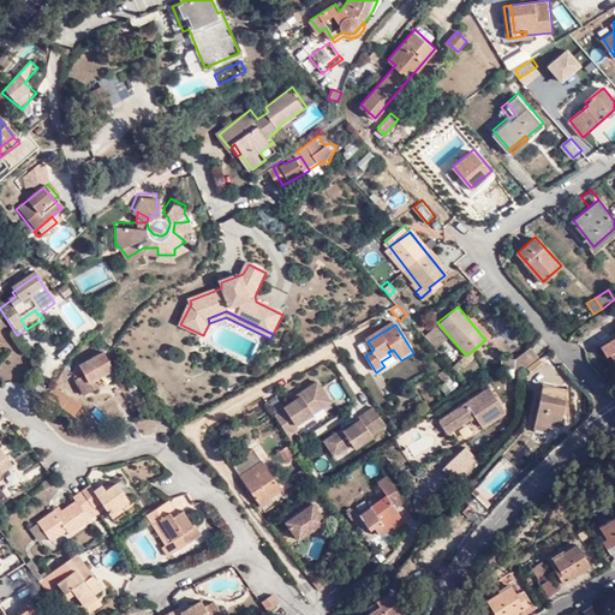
[(423,334),(434,346),(445,338),(435,324),(423,334)]
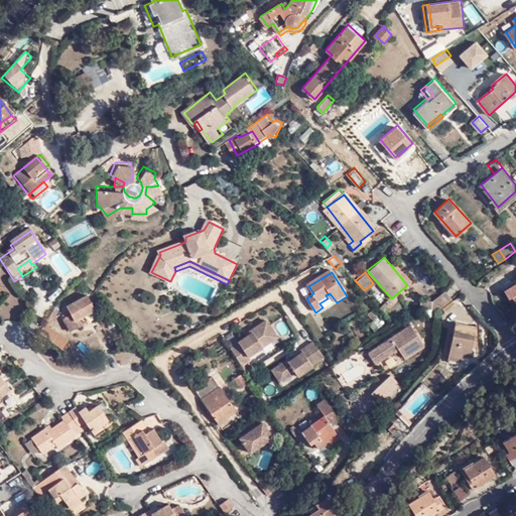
[(508,296),(515,308),(515,276),(515,278),(515,279),(499,290),(504,298),(508,296)]
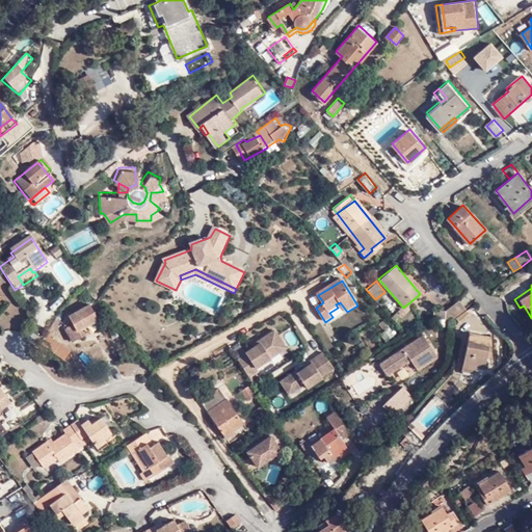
[(308,296),(313,306),(319,302),(314,292),(308,296)]
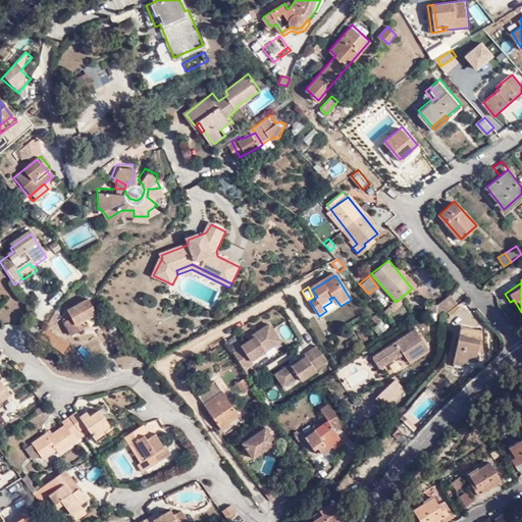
[(436,304),(422,304),(422,312),(442,312),(455,303),(448,295),(436,304)]
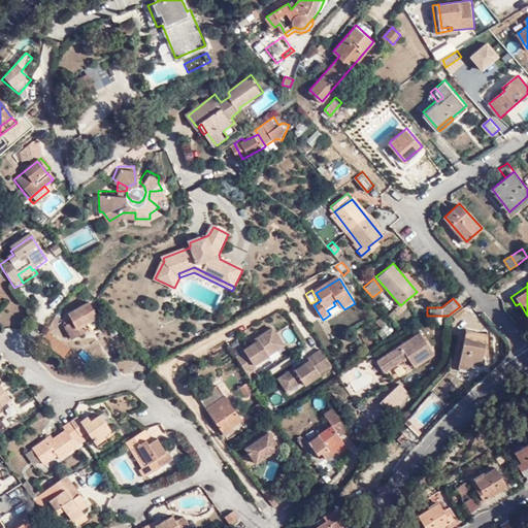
[(331,318),(344,309),(337,300),(333,302),(335,305),(327,310),(330,315),(331,318)]
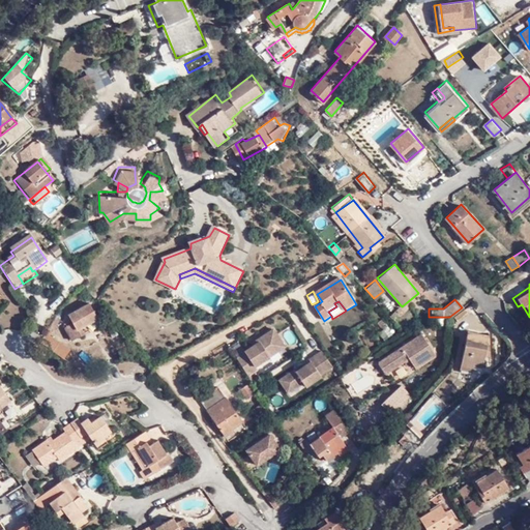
[(81,331),(85,328),(100,319),(92,303),(70,316),(76,326),(68,330),(74,343),(84,336),(81,331)]
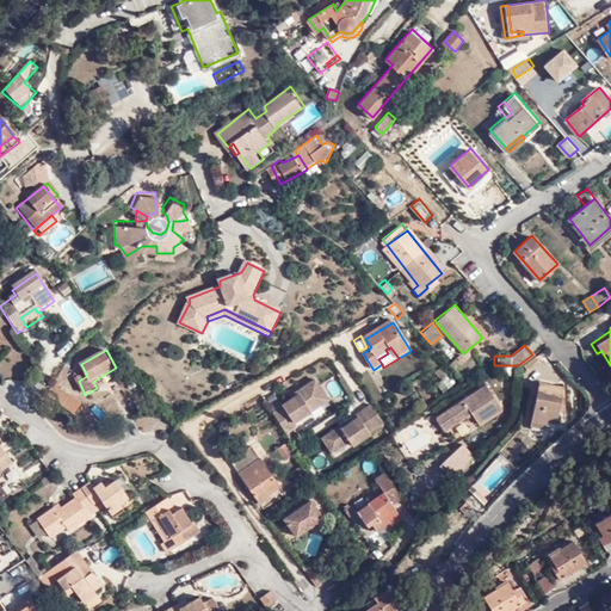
[(457,353),(446,363),(449,365),(460,356),(457,353)]
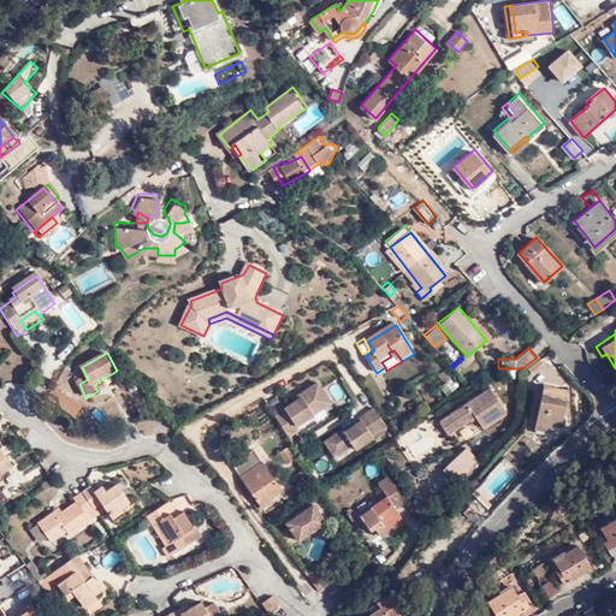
[(540,360),(528,368),(533,375),(545,366),(540,360)]
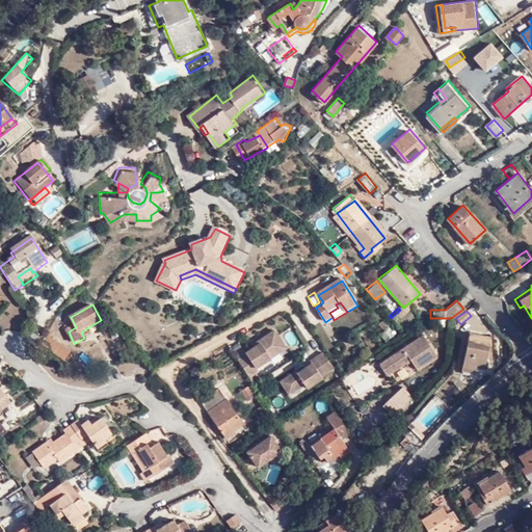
[(472,326),(462,365),(474,368),(475,364),(477,354),(484,356),(485,355),(486,351),(495,352),(491,331),(472,326)]
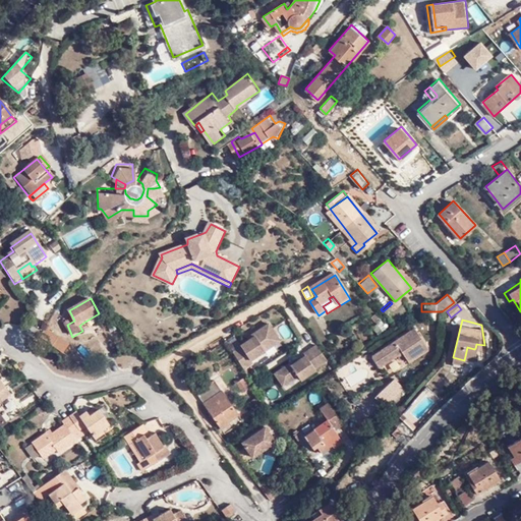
[(244,347),(235,352),(246,368),(254,362),(253,360),(268,350),(265,346),(279,336),(272,324),(256,333),(256,337),(243,345),(244,347)]
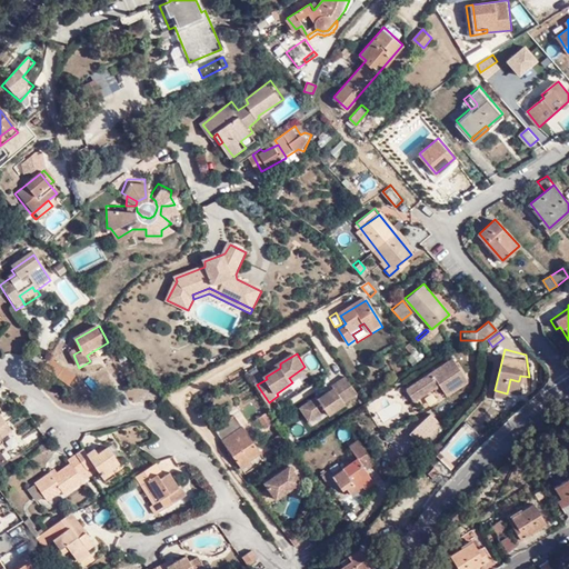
[(449,356),(408,392),(417,402),(439,382),(447,391),(466,376),(449,356)]
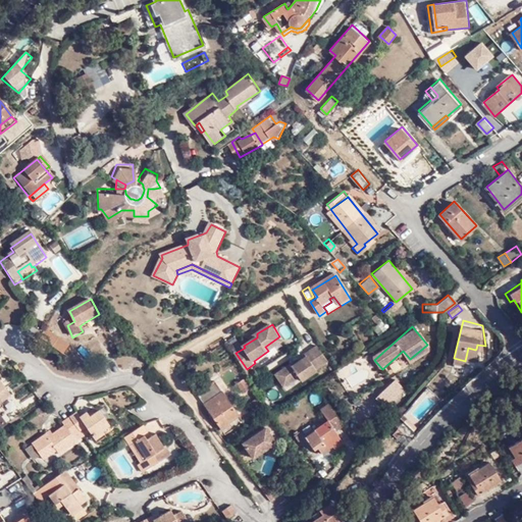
[(121,329),(110,336),(114,344),(116,343),(119,348),(128,343),(121,329)]
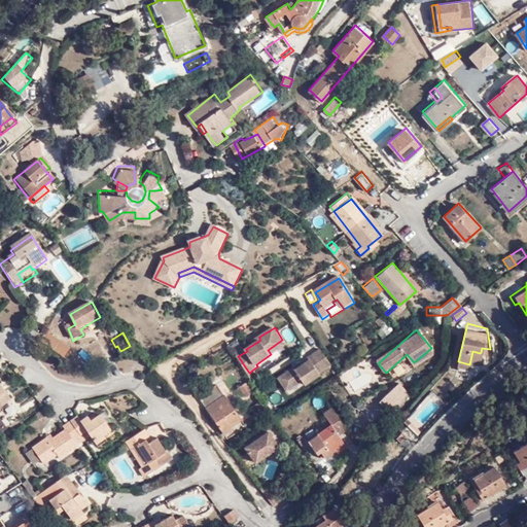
[(51,344),(62,350),(66,344),(56,337),(51,344)]
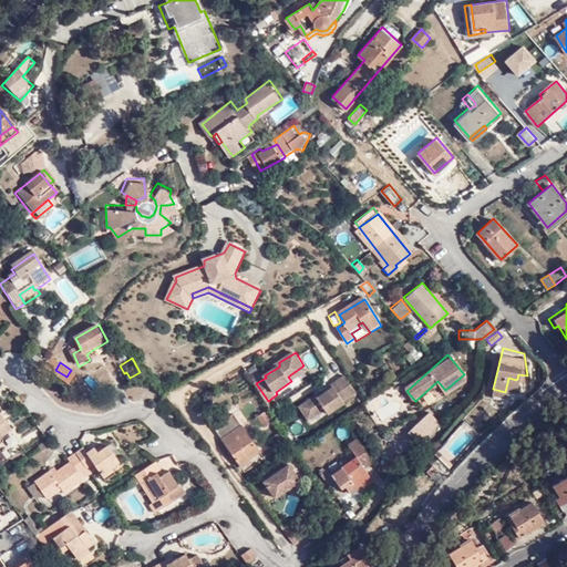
[(291,381),(307,370),(303,366),(288,377),(291,381)]
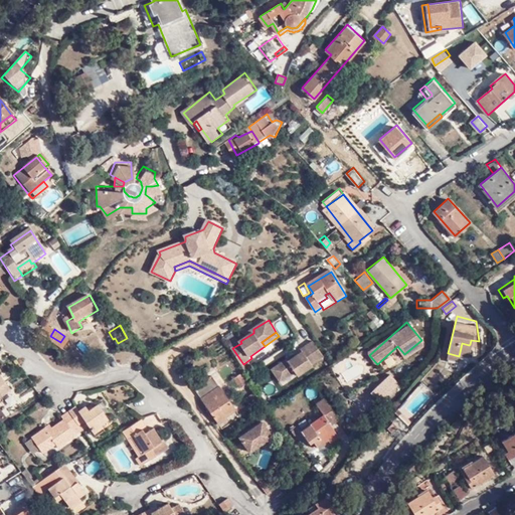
[(60,342),(59,344),(68,351),(73,343),(64,335),(64,336),(60,342)]
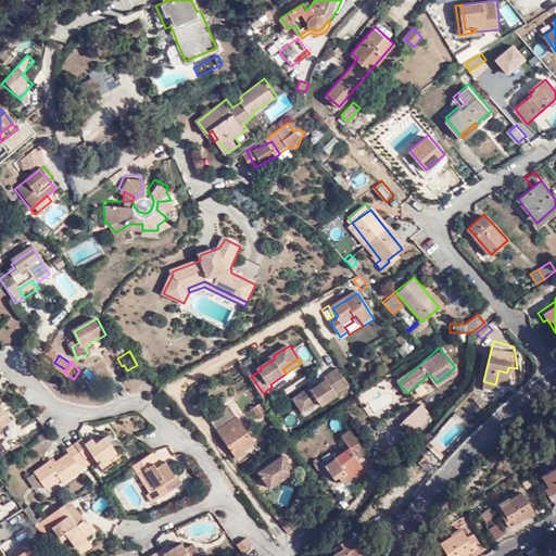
[(353,386),(342,368),(328,377),(329,380),(314,390),(312,388),(294,400),(304,412),(320,401),(324,407),(340,396),(339,394),(353,386)]
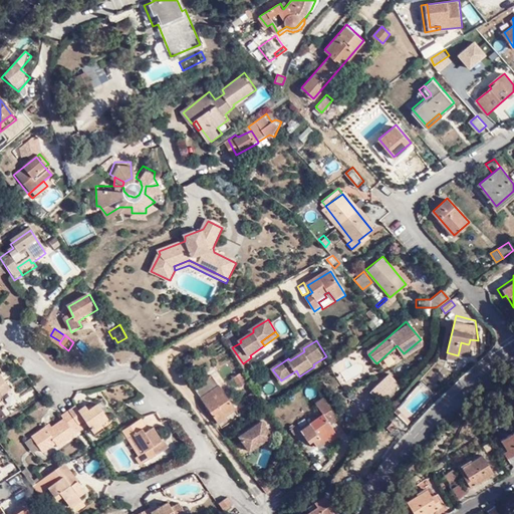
[(466,353),(468,344),(461,342),(459,351),(466,353)]
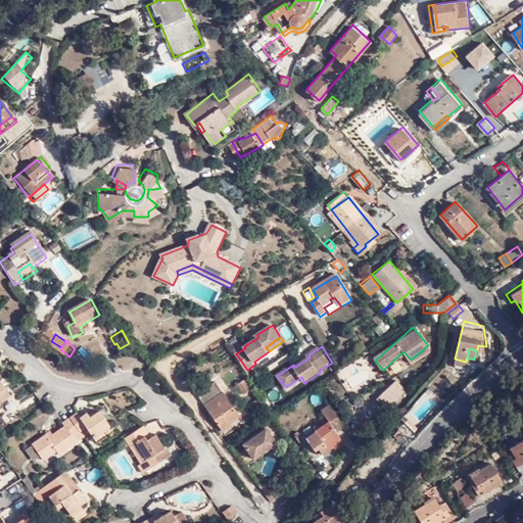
[(289,392),(304,383),(301,377),(286,387),(289,392)]
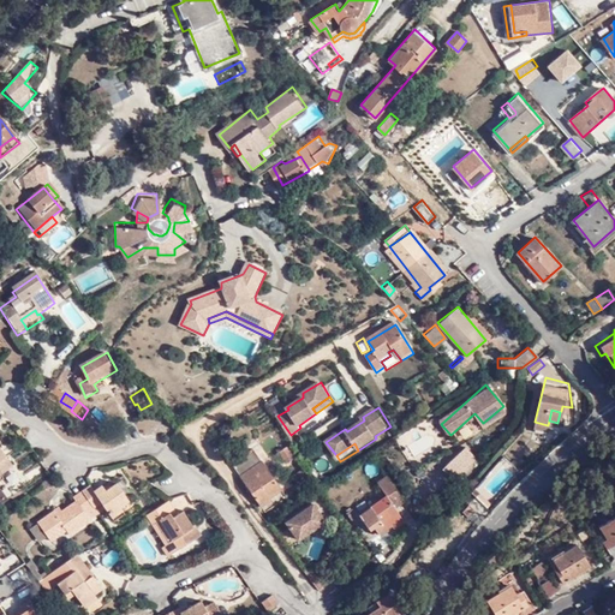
[(284,453),(290,465),(300,459),(293,448),(284,453)]
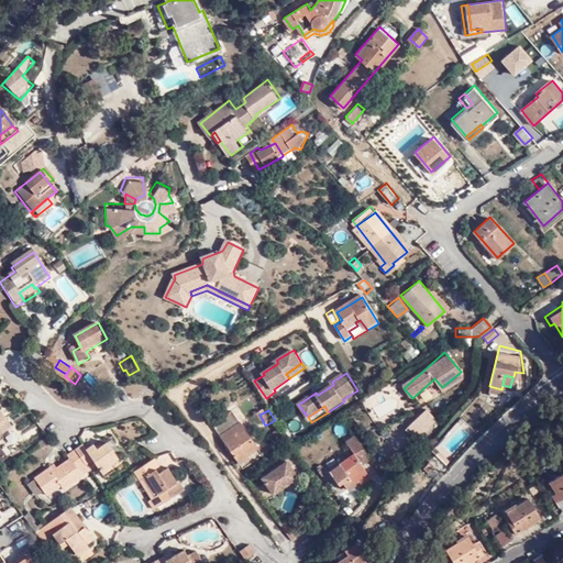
[(0,431),(9,426),(0,411),(0,431)]
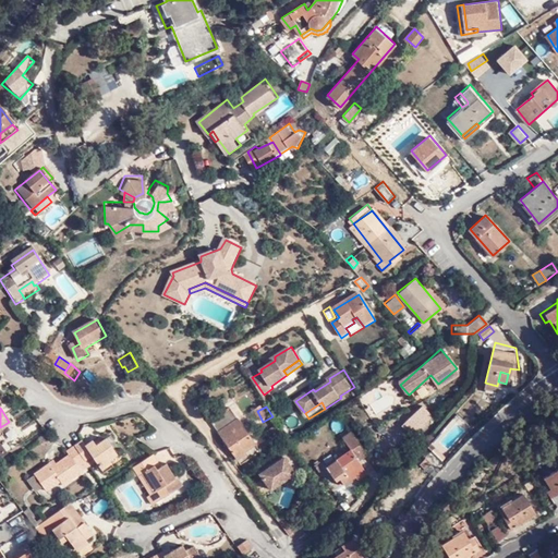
[(209,420),(218,433),(240,421),(231,408),(209,420)]
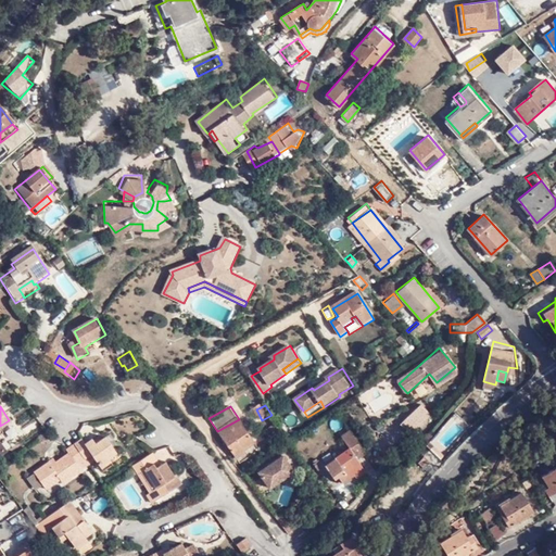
[(403,427),(412,439),(433,418),(425,407),(403,427)]
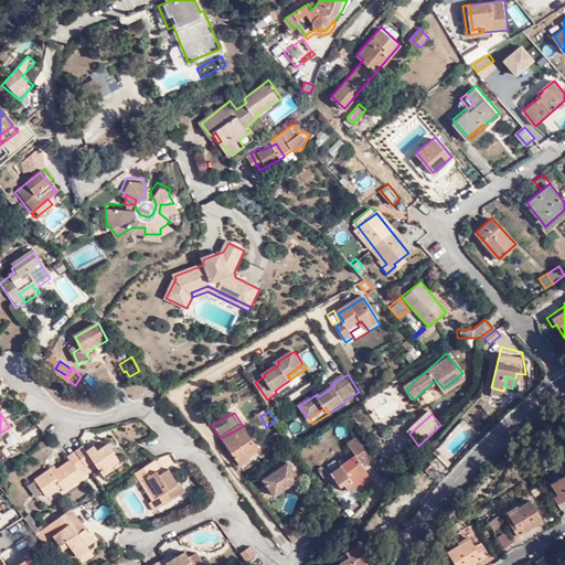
[(243,426),(221,438),(241,468),(252,461),(249,457),(259,450),(243,426)]
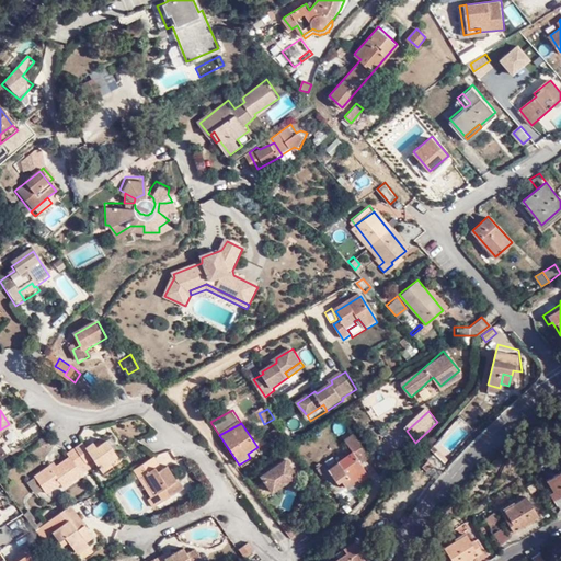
[(268,434),(276,447),(286,442),(278,428),(268,434)]
